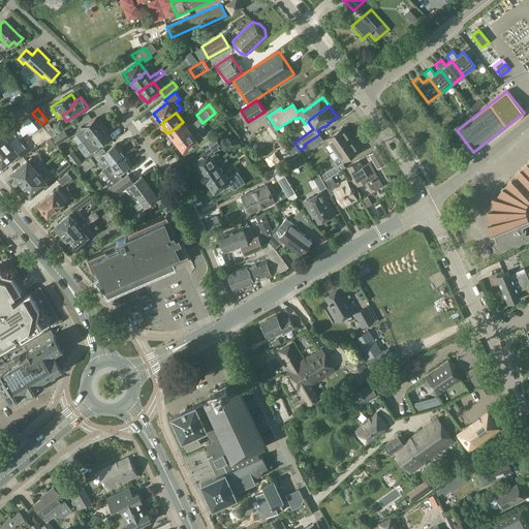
[(83,143),(103,126),(99,121),(98,121),(96,118),(84,128),(76,134),(83,143)]
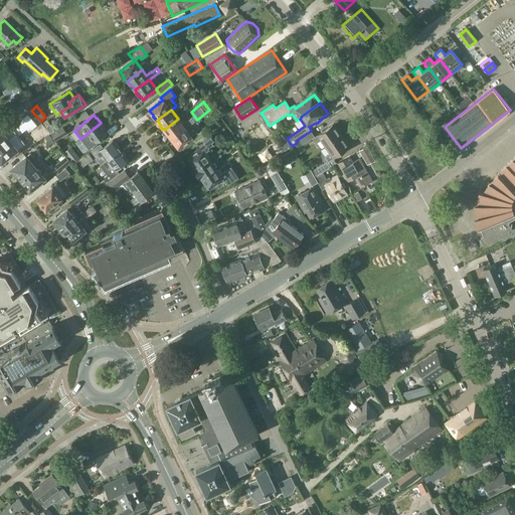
[(164,130),(165,131),(165,132),(167,135),(168,135),(172,139),(185,129),(189,125),(189,126),(195,122),(192,117),(186,121),(186,120),(181,124),(178,119),(164,130)]
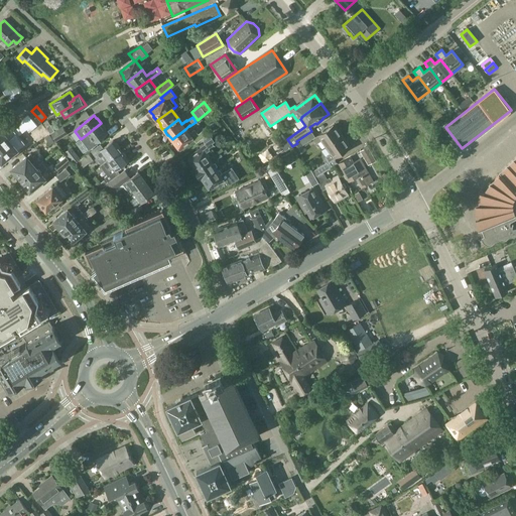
[(14,135),(0,146),(0,158),(2,161),(28,140),(23,133),(25,131),(29,137),(39,130),(34,122),(23,128),(14,135)]
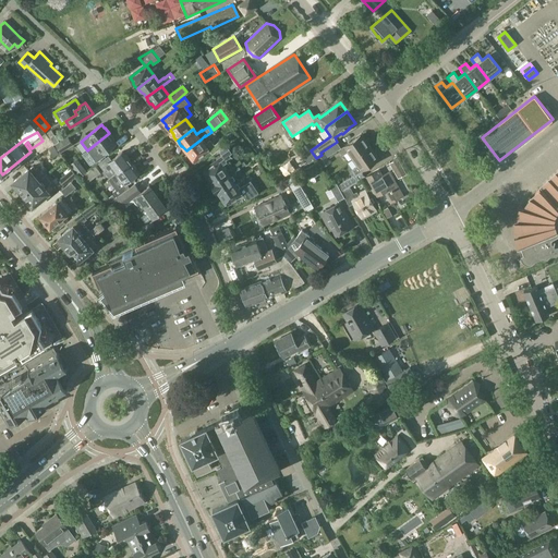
[(109,133),(87,150),(96,162),(105,156),(102,154),(116,144),(113,140),(114,140),(109,133)]
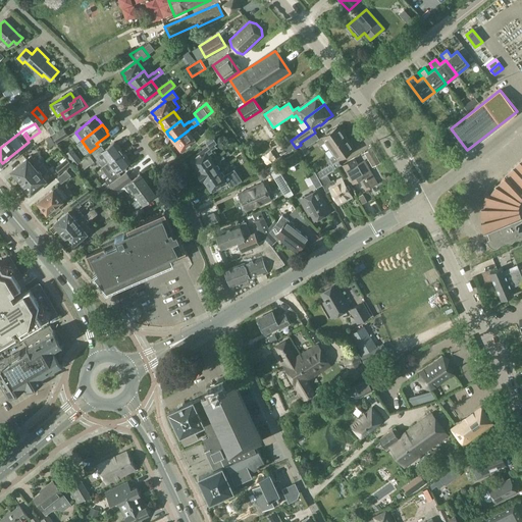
[(6,126),(0,131),(0,148),(14,137),(6,126)]
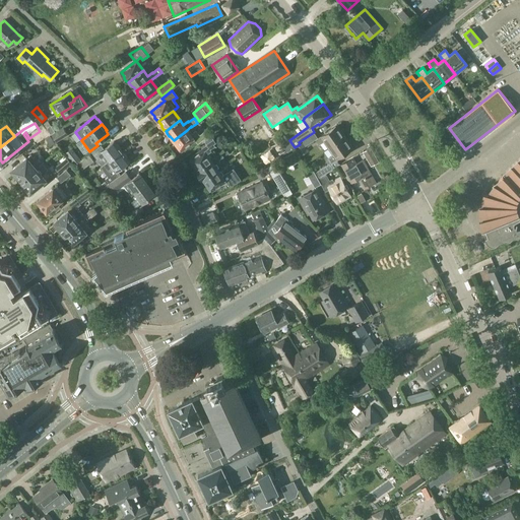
[(336,126),(316,140),(319,144),(324,140),(329,147),(345,136),(339,128),(338,129),(336,126)]
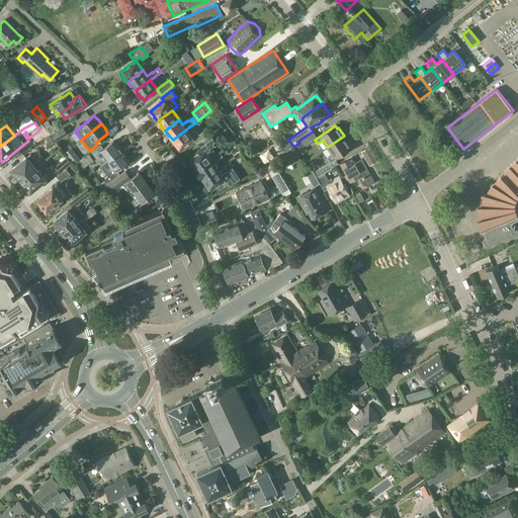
[(52,134),(56,142),(68,134),(64,126),(52,134)]
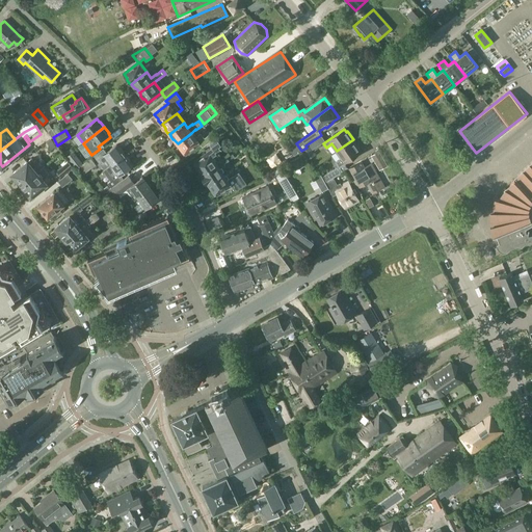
[(178,143),(178,144),(178,147),(180,149),(182,149),(185,154),(200,143),(203,148),(212,140),(208,135),(205,138),(201,133),(195,137),(191,133),(178,143)]
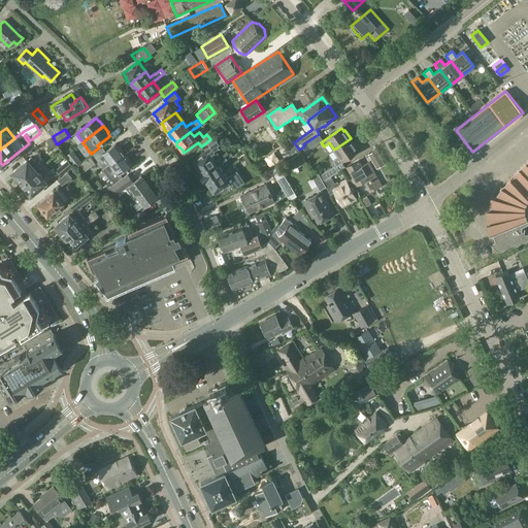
[(46,141),(52,149),(56,145),(51,138),(46,141)]
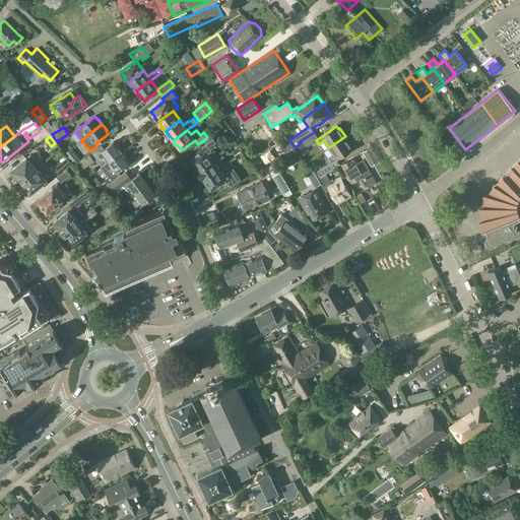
[(208,146),(204,149),(190,158),(193,163),(192,166),(195,170),(215,156),(211,149),(216,146),(213,143),(215,141),(212,136),(205,141),(208,146)]
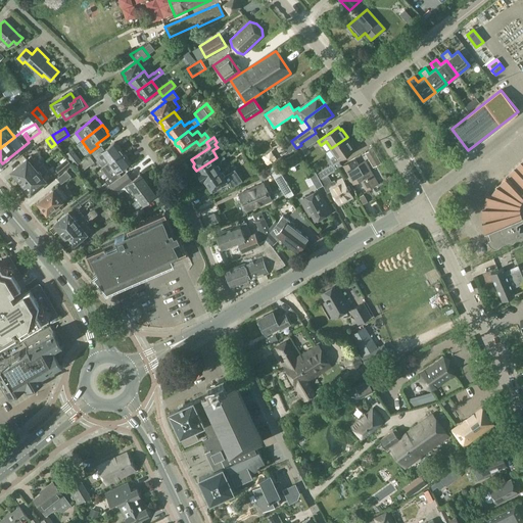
[(336,154),(330,158),(334,163),(338,160),(339,160),(354,149),(352,147),(353,146),(347,137),(331,148),(336,154)]
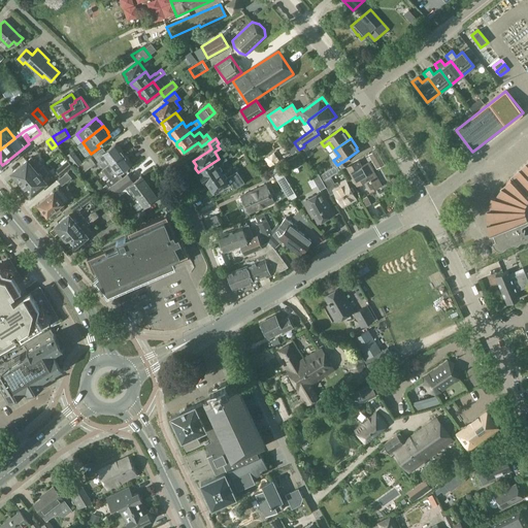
[(120,146),(119,147),(117,143),(98,158),(102,163),(106,160),(110,164),(124,154),(122,152),(123,151),(120,146)]
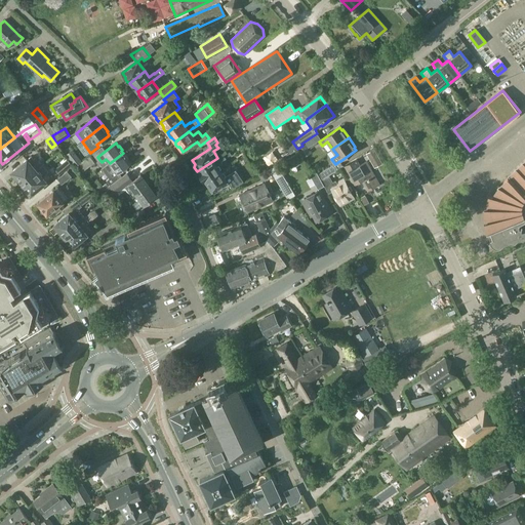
[(304,157),(312,152),(301,144),(303,146),(297,149),(304,157)]
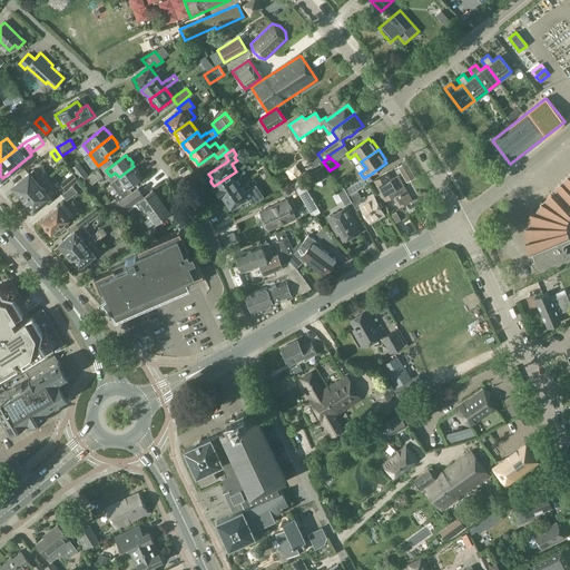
[(399,166),(403,175),(411,170),(405,161),(399,166)]
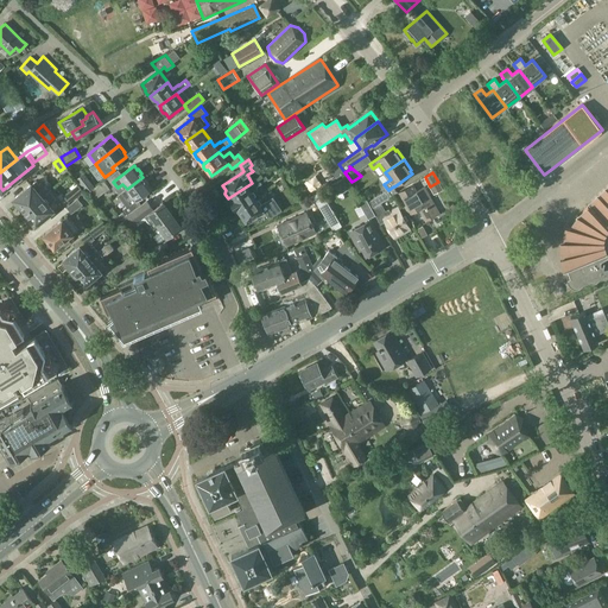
[(83,173),(77,178),(88,192),(94,187),(83,173)]
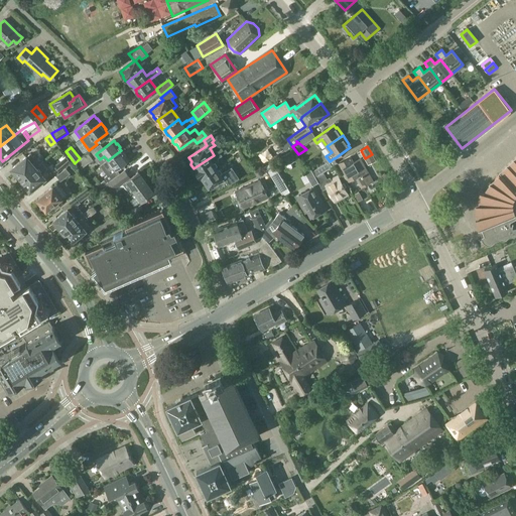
[(214,155),(194,168),(197,172),(195,174),(198,177),(200,177),(201,179),(217,168),(213,163),(218,160),(217,159),(228,152),(225,148),(214,155)]
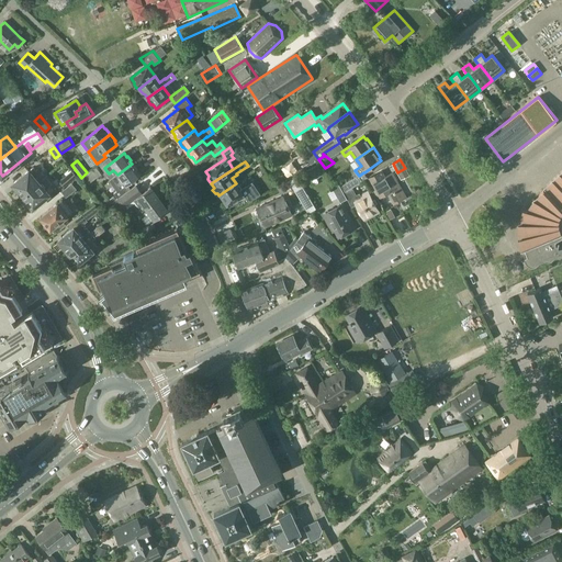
[(137,169),(134,165),(133,166),(132,164),(117,175),(113,178),(121,188),(114,193),(117,198),(128,190),(125,186),(139,175),(136,170),(137,169)]
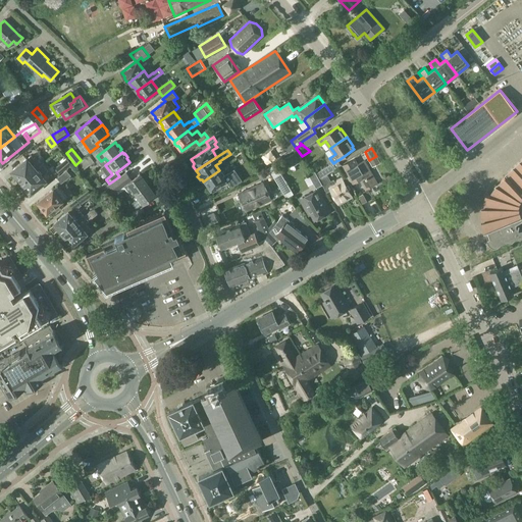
[(294,153),(284,158),(291,167),(300,162),(294,153)]
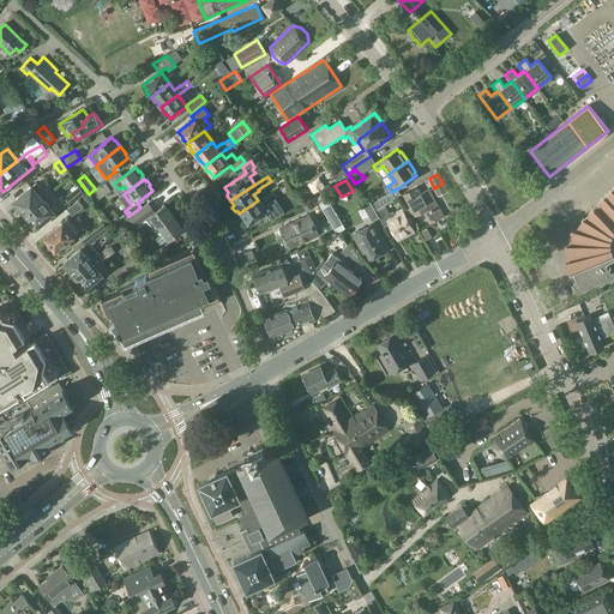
[(47,196),(36,182),(14,200),(25,212),(47,196)]
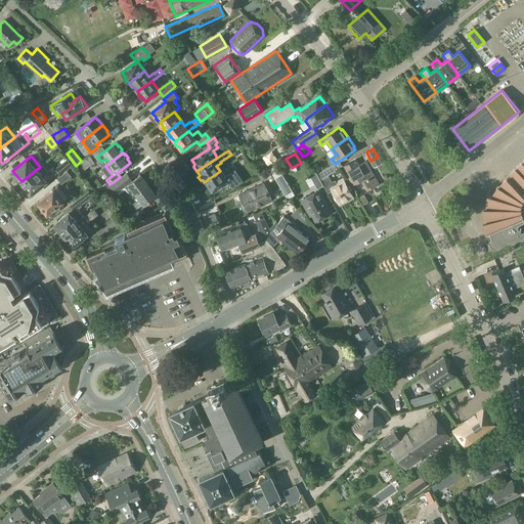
[(76,166),(81,172),(94,162),(89,156),(81,162),(76,166)]
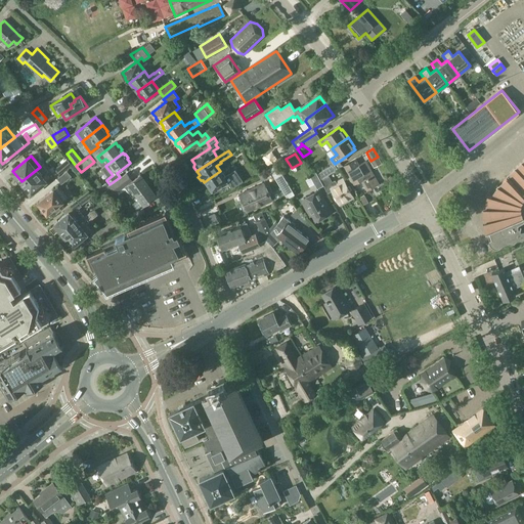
[(72,164),(68,159),(56,170),(60,174),(72,164)]
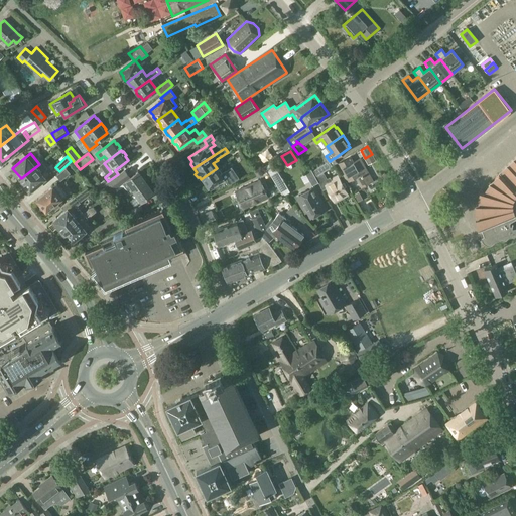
[(354,162),(353,162),(349,157),(338,164),(348,181),(356,176),(358,179),(359,179),(363,186),(372,180),(360,159),(360,158),(354,162)]
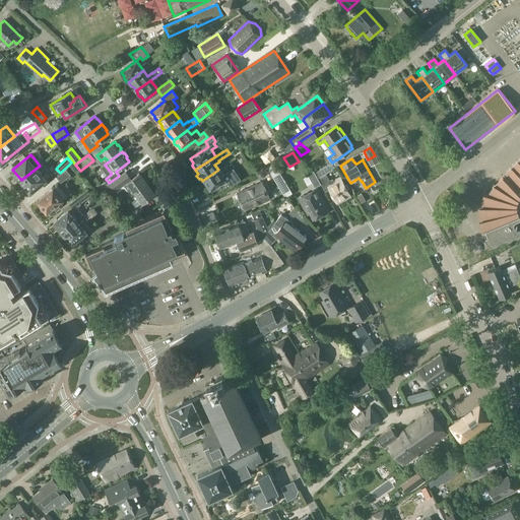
[(291,193),(275,163),(267,168),(284,197),(291,193)]
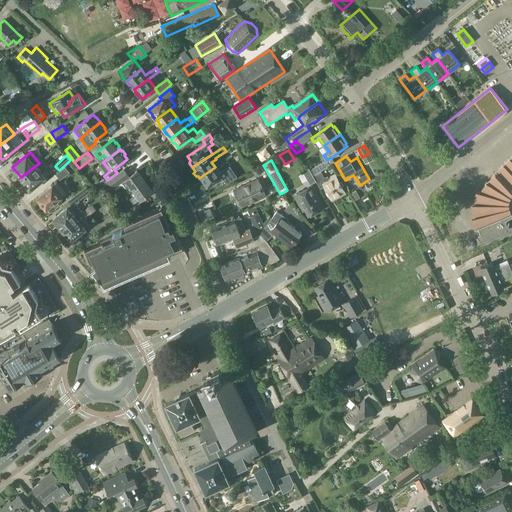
[(324,160),(310,170),(313,176),(320,171),(327,166),(325,162),(324,160)]
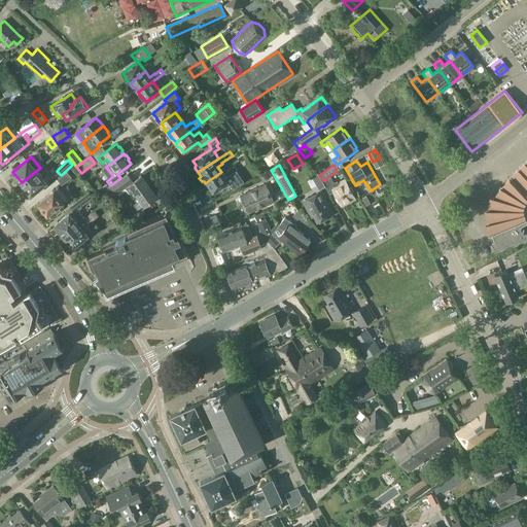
[(40,168),(22,182),(31,194),(45,181),(49,178),(46,174),(48,172),(42,166),(40,168)]
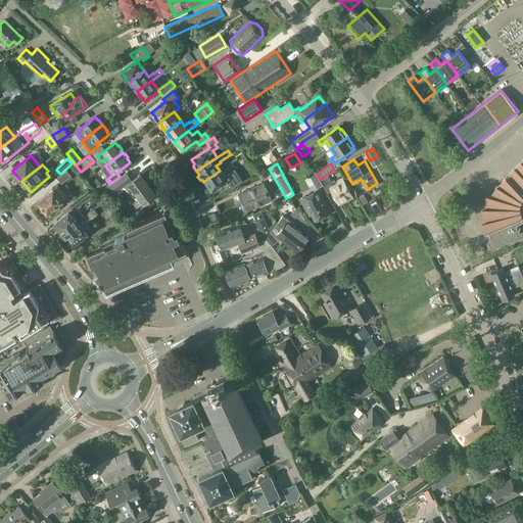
[(513,180),(512,180),(512,181),(511,183),(506,178),(498,186),(496,185),(492,196),(487,194),(485,207),(483,207),(486,221),(484,221),(485,222),(493,236),(488,239),(488,240),(488,241),(488,242),(489,243),(490,244),(491,245),(493,246),(495,246),(496,246),(497,246),(498,246),(498,245),(500,244),(502,243),(503,242),(504,242),(505,241),(506,241),(508,241),(510,241),(512,241),(513,240),(514,239),(516,238),(517,238),(520,237),(521,237),(522,236),(522,229),(522,230),(520,230),(519,230),(519,229),(520,227),(520,226),(520,225),(519,225),(519,226),(519,227),(517,227),(517,226),(517,225),(517,224),(522,220),(522,170),(520,174),(519,174),(519,175),(513,180)]
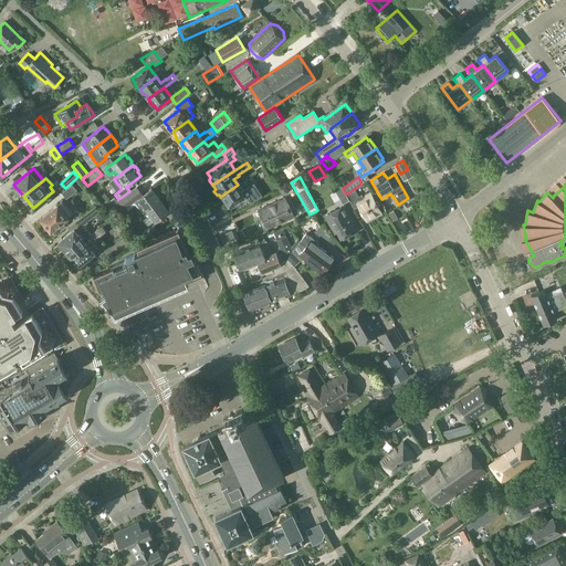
[(77,190),(73,185),(62,192),(66,198),(77,190)]
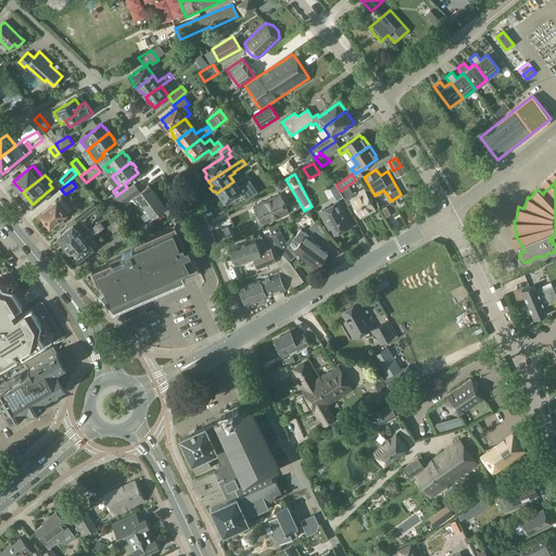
[(234,181),(216,193),(219,198),(222,198),(225,203),(241,193),(245,200),(256,192),(249,181),(238,189),(234,181)]
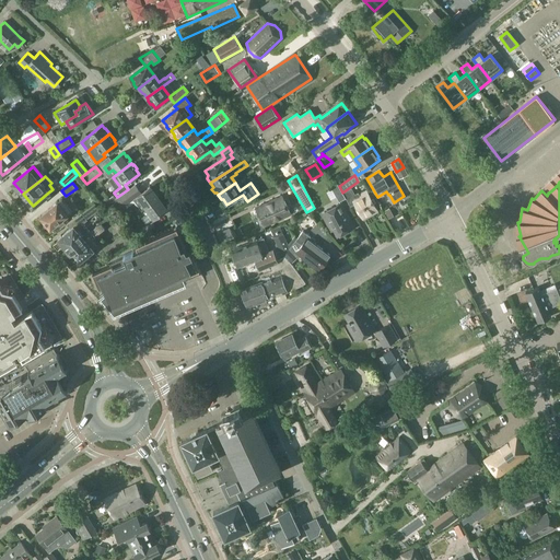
[(342,193),(338,185),(337,183),(330,186),(338,201),(345,198),(342,193)]
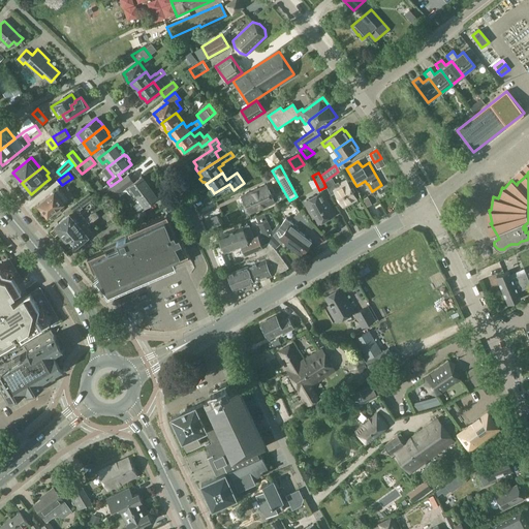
[(129,185),(126,188),(134,198),(137,196),(150,187),(142,176),(129,185)]
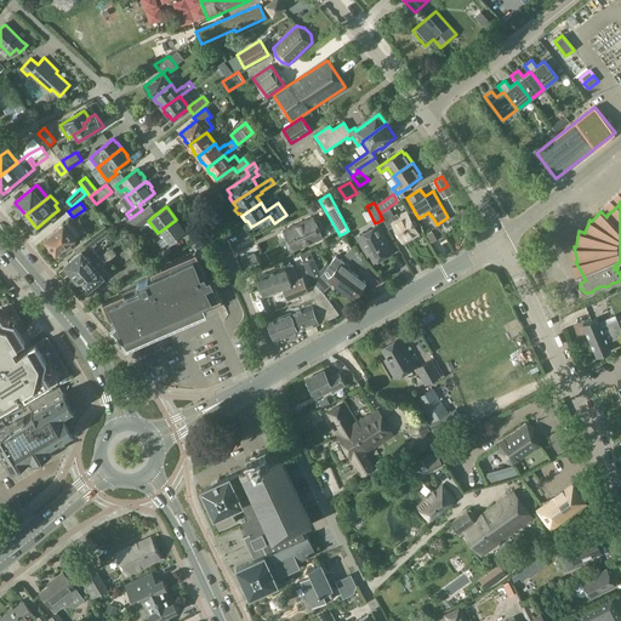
[(380,214),(382,220),(388,229),(393,226),(403,245),(420,235),(406,211),(394,218),(388,208),(380,214)]
